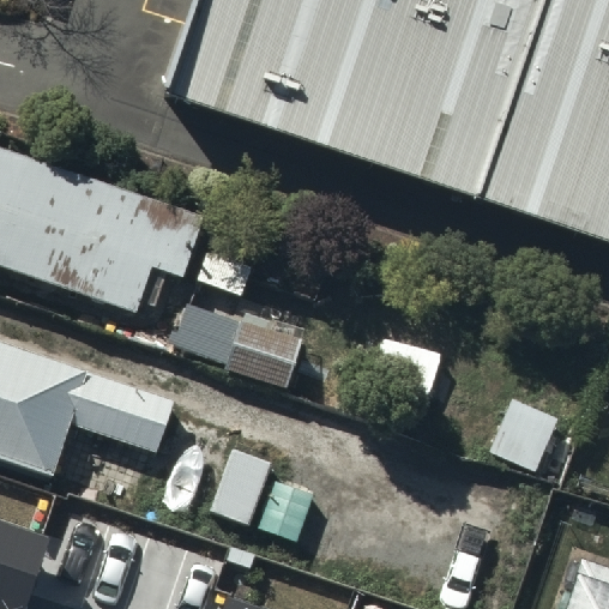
[(608,0),(206,0),(178,94),(608,243),(608,0)]
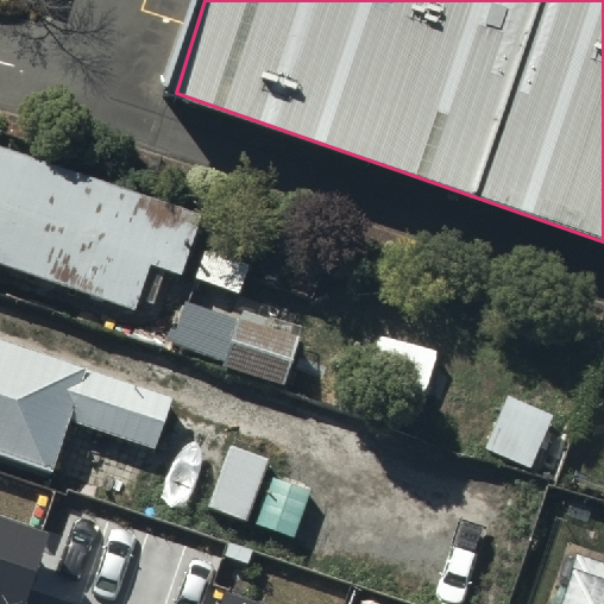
[(202,207),(0,137),(0,258),(137,306),(152,259),(181,269),(202,207)]
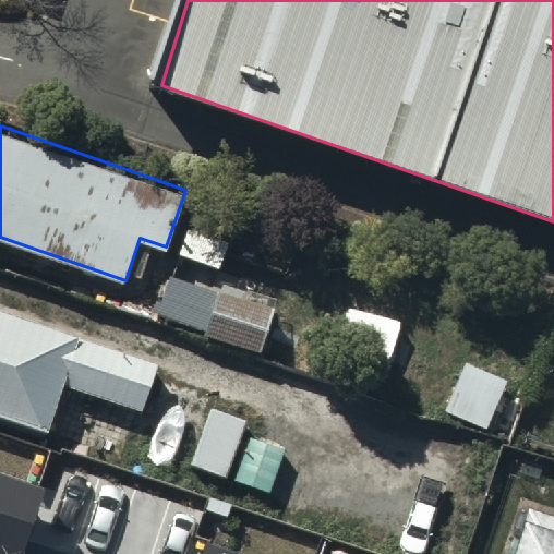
[(209,326),(263,345),(277,302),(223,285),(209,326)]
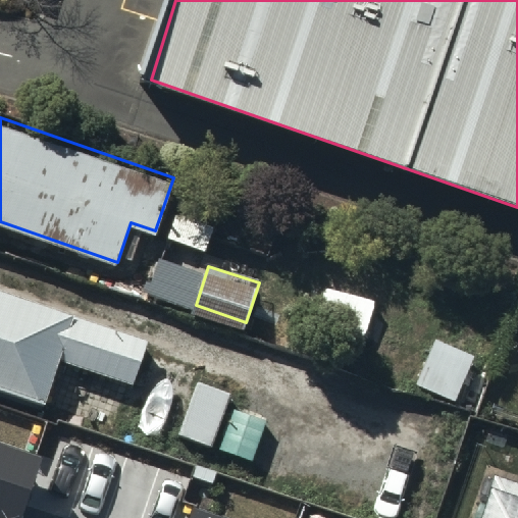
[(369,342),(381,302),(329,286),(317,325),(369,342)]
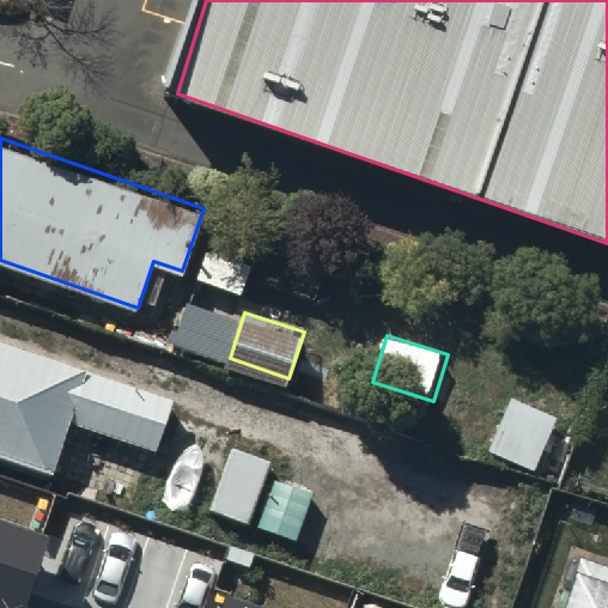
[(172,397),(0,342),(0,445),(50,462),(66,414),(158,443),(172,397)]
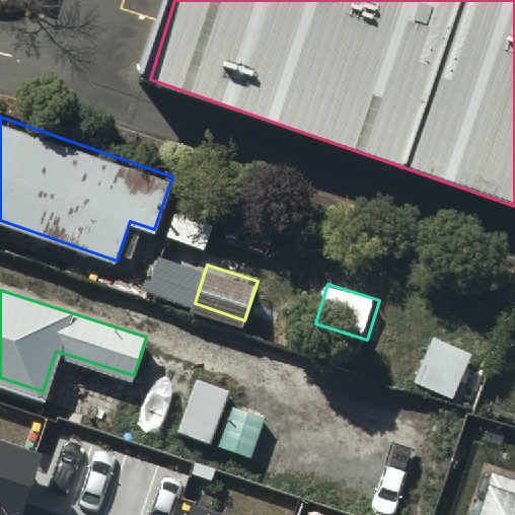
[(472,351),(431,335),(413,382),(453,398),(472,351)]
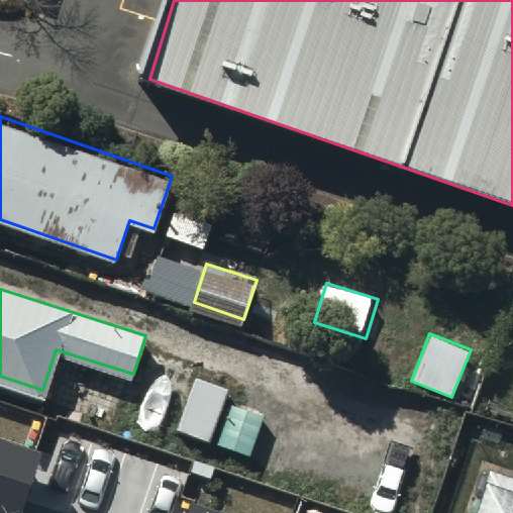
[(212,444),(232,388),(197,376),(177,431),(212,444)]
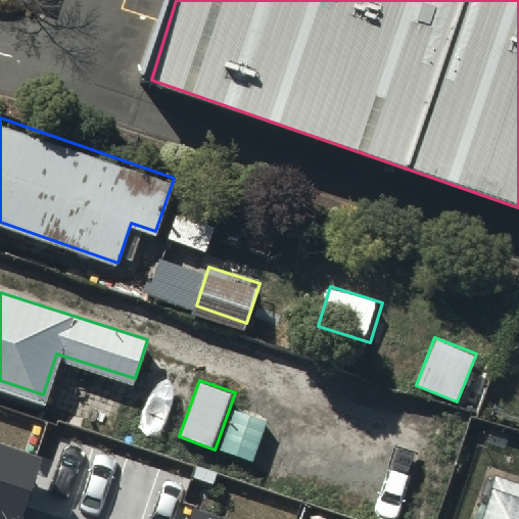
[(272,419),(236,407),(221,454),(257,465),(272,419)]
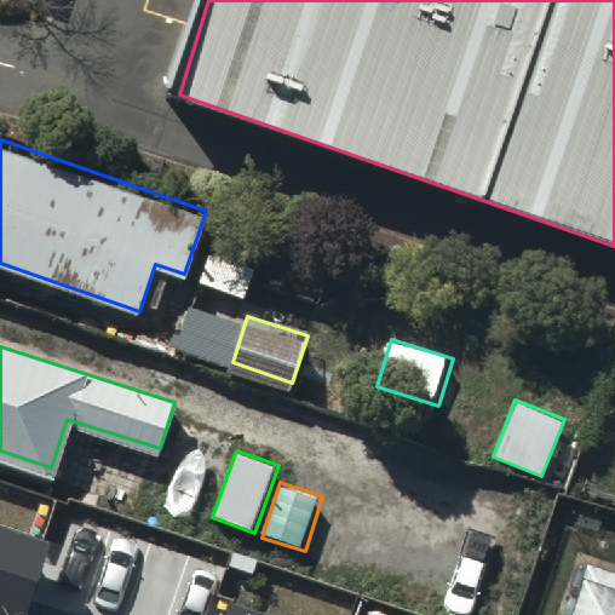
[(0,528),(0,614),(24,614),(49,544),(0,528)]
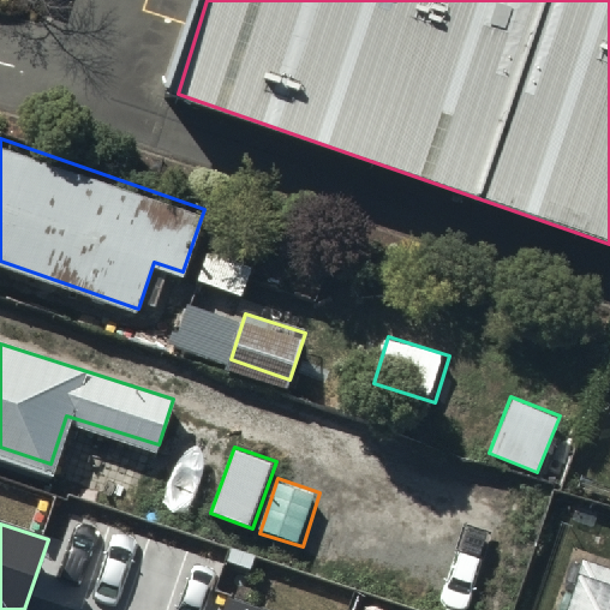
[(609,561),(582,552),(562,609),(609,609),(609,561)]
